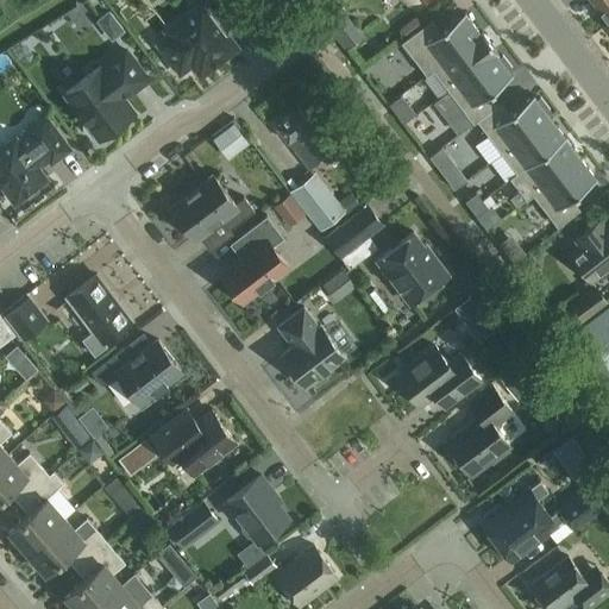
[(176,41),(164,50),(181,71),(192,62),(201,74),(212,66),(215,67),(226,60),(225,55),(230,52),(221,41),(227,36),(224,31),(237,22),(220,0),(198,0),(202,4),(168,30),(176,41)]
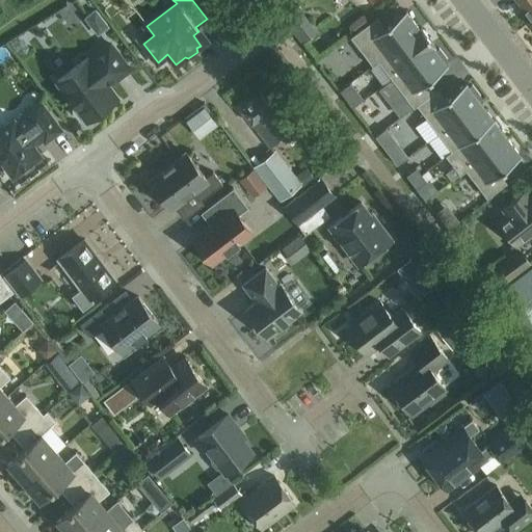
[(278,0),(267,0),(274,8),(282,3),(278,0)]
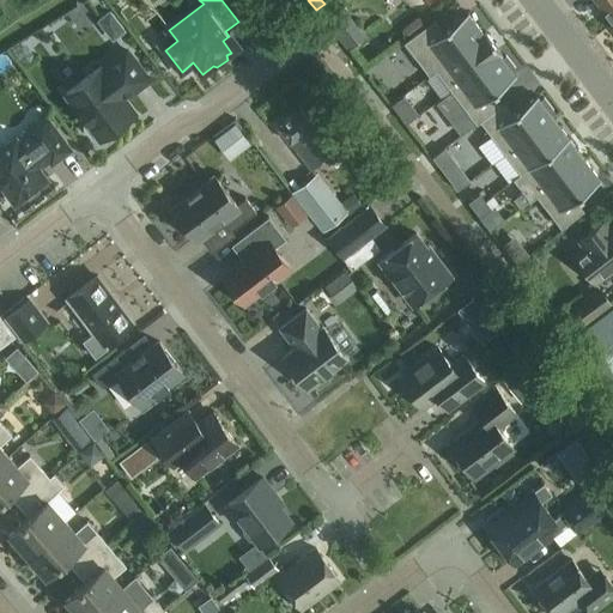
[(612,0),(596,0),(612,20),(612,0)]
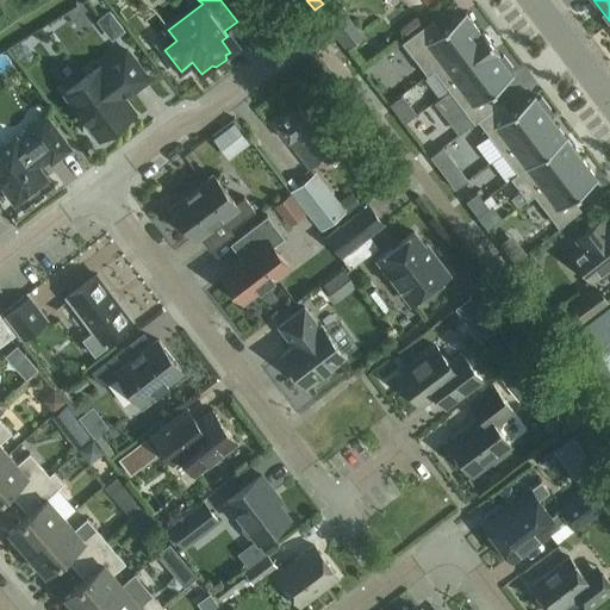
[(338,4),(321,18),(346,49),(362,33),(338,4)]
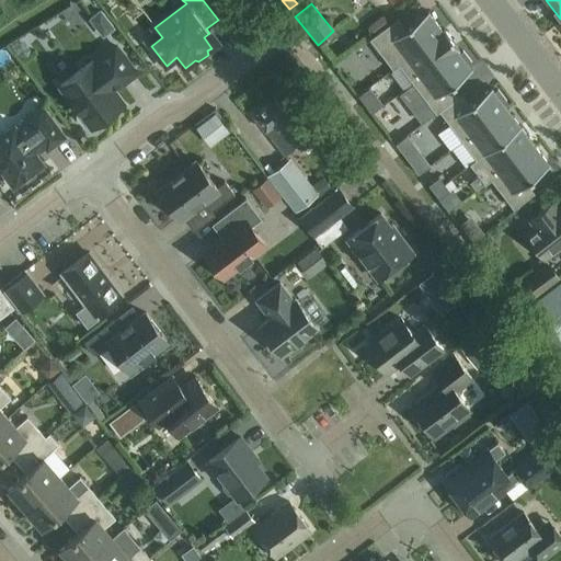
[(89,19),(103,37),(115,27),(101,10),(89,19)]
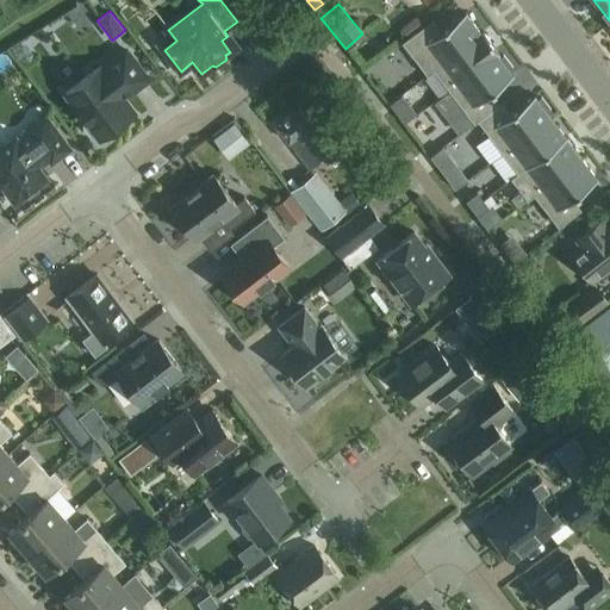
[(421,27),(409,37),(414,42),(418,48),(415,50),(411,54),(418,63),(427,74),(454,54),(481,32),(473,23),(466,13),(467,13),(466,12),(453,22),(441,31),(436,25),(431,19),(421,27)]
